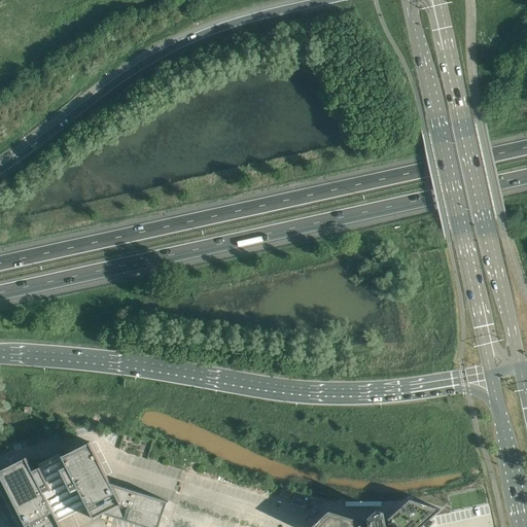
[(90,442),(62,455),(63,457),(74,475),(66,479),(70,488),(76,485),(82,498),(94,520),(94,519),(94,518),(101,514),(144,526),(157,526),(167,502),(168,502),(169,501),(110,483),(90,442)]
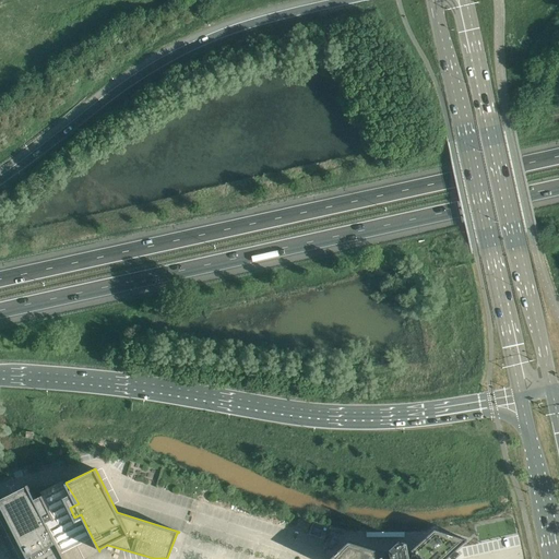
[(79,503),(67,485),(66,483),(64,484),(63,480),(30,489),(35,500),(42,515),(49,512),(54,523),(47,526),(57,544),(69,537),(70,540),(76,537),(75,534),(87,528),(81,514),(74,518),(70,508),(79,503)]
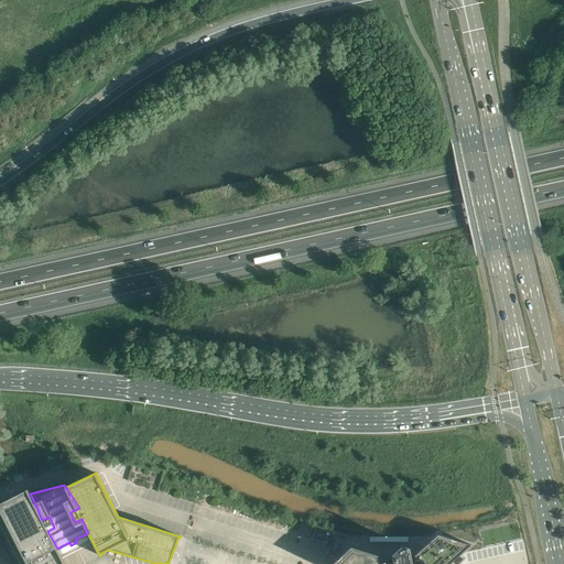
[(65,563),(57,549),(47,531),(54,528),(50,517),(42,520),(35,505),(30,494),(28,489),(26,490),(28,491),(0,505),(0,509),(28,563),(65,563)]
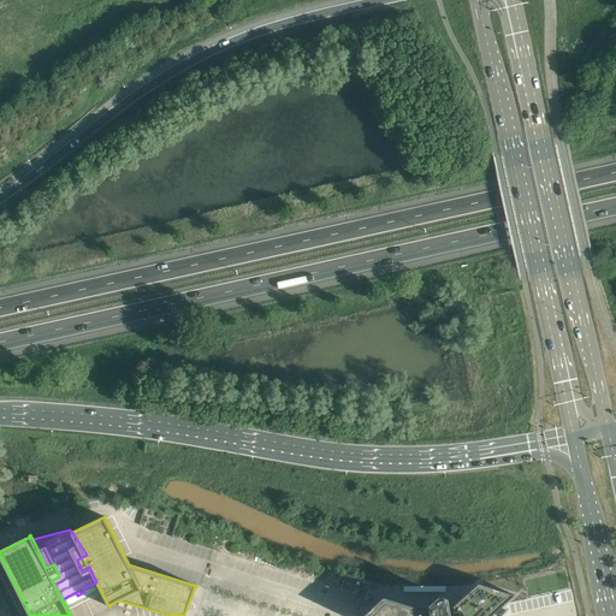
[(345,578),(342,588),(353,592),(357,581),(345,578)]
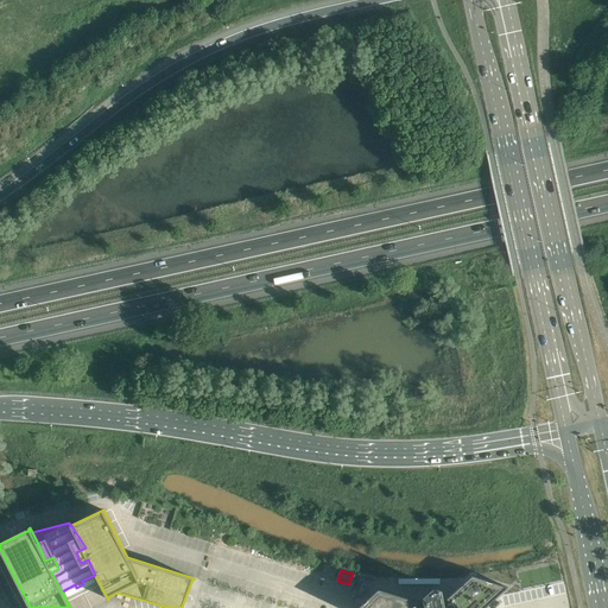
[(379,589),(358,607),(485,607),(507,588),(473,576),(447,600),(448,607),(445,607),(442,591),(434,589),(423,599),(424,605),(422,606),(420,602),(379,589)]
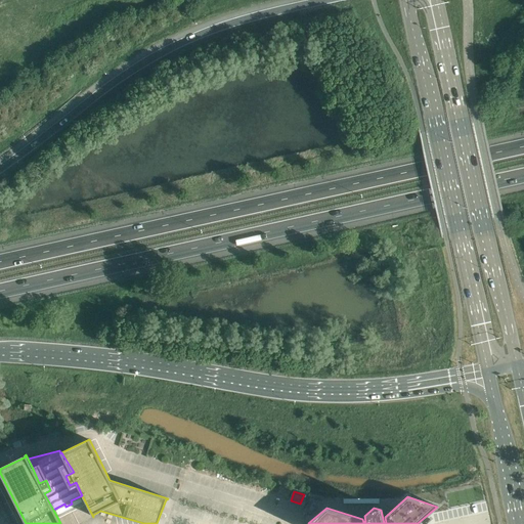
All buildings are outlined.
